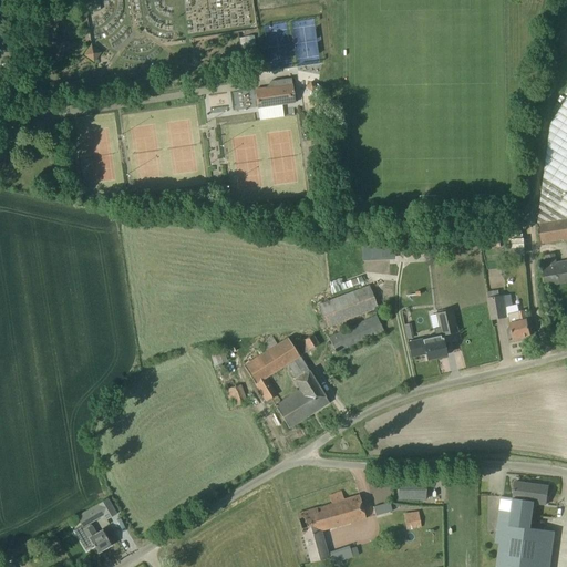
[(91,44),(91,45),(84,55),(94,62),(101,52),(91,44)]
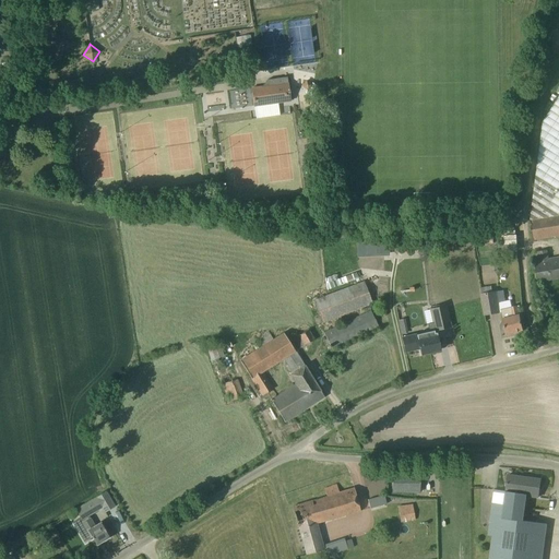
[(290,100),(288,83),(287,76),(268,80),(268,86),(251,88),(256,118),(280,115),(278,103),(290,100)]
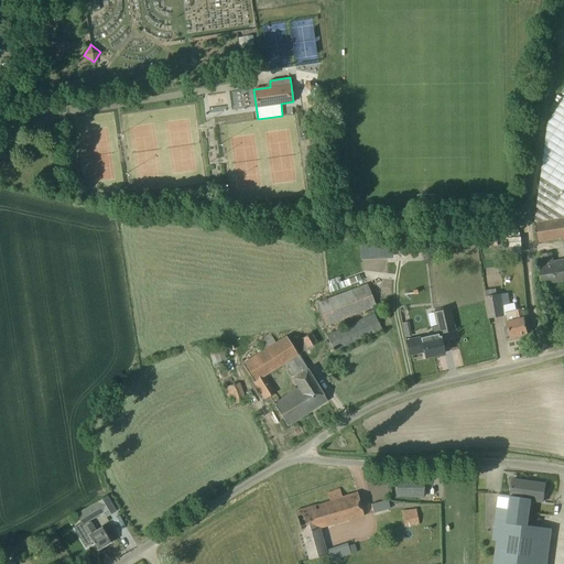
[(313,86),(307,82),(304,87),(310,91),(311,89),(313,86)]
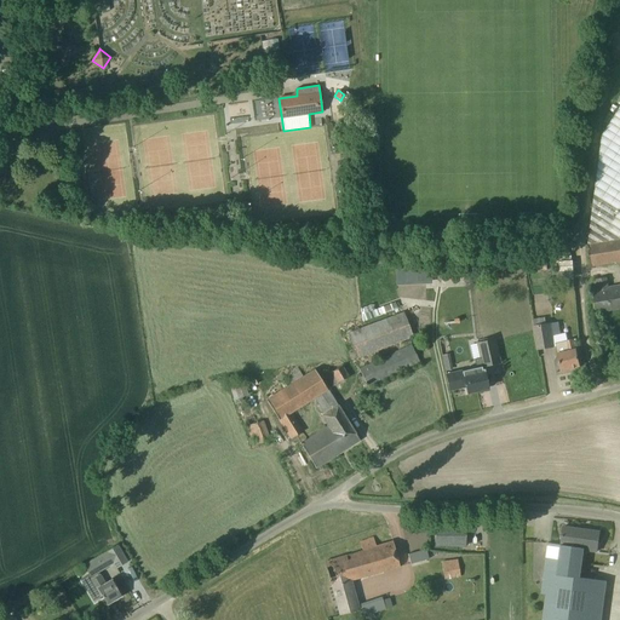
[(619,107),(614,116),(609,113),(604,121),(609,125),(602,136),(587,245),(591,265),(619,260),(619,107)]
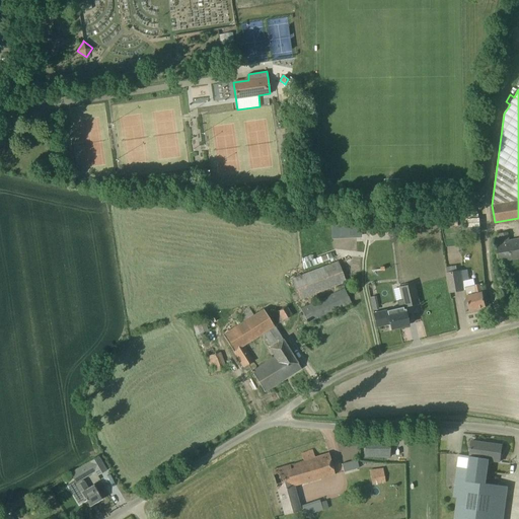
[(361,223),(331,225),(332,239),(362,237),(362,235),(361,224),(361,223)]
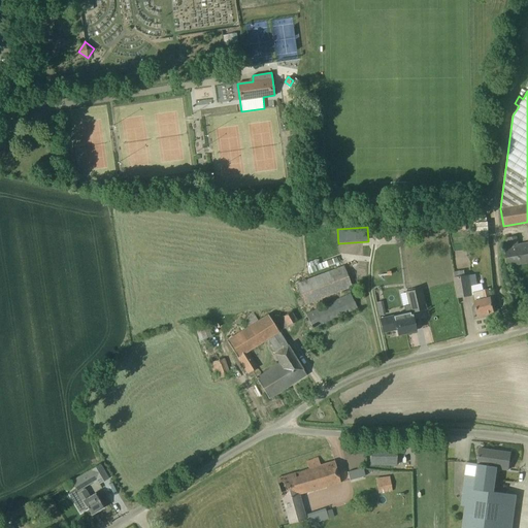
[(507,267),(527,262),(527,242),(518,245),(517,236),(516,236),(506,238),(507,248),(504,248),(507,267)]
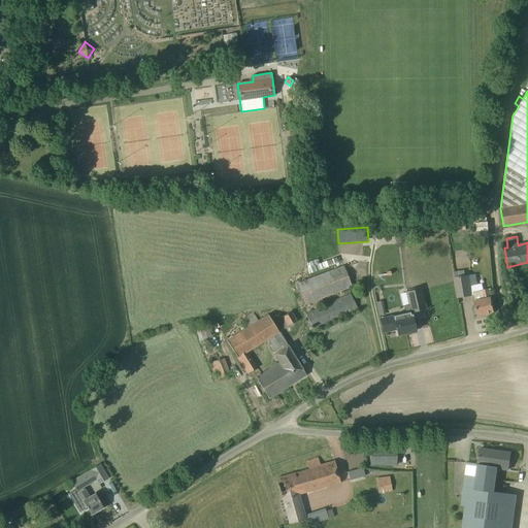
[(396,249),(383,250),(386,275),(381,275),(382,285),(400,283),(396,249)]
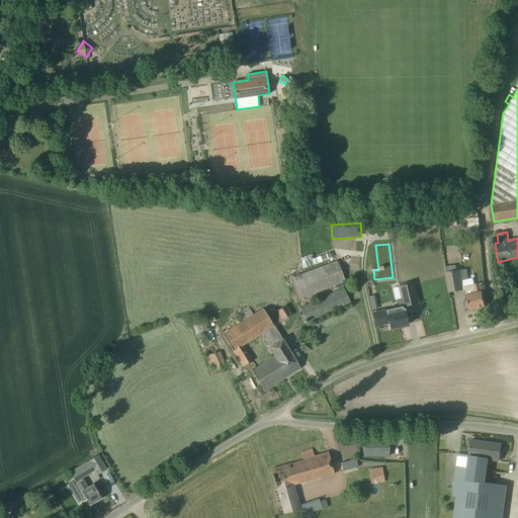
[(346,281),(338,260),(291,278),(299,298),(346,281)]
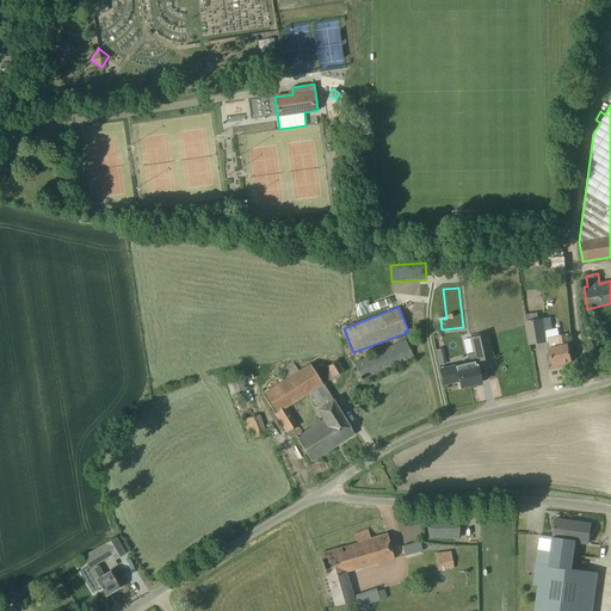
[(545,341),(542,319),(538,320),(537,313),(526,315),(530,344),(545,341)]
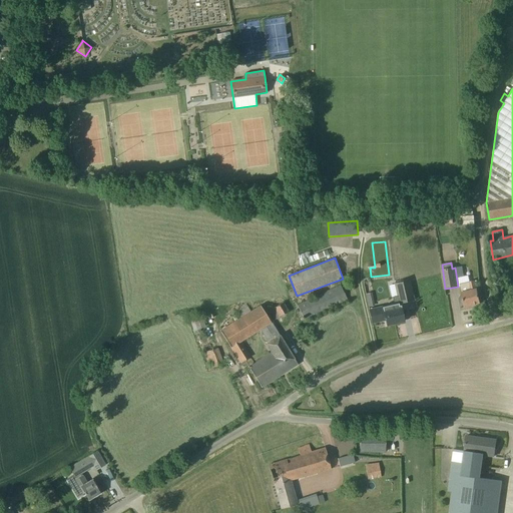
[(395,284),(399,299),(394,300),(395,307),(396,310),(401,308),(400,304),(415,301),(410,280),(395,284)]
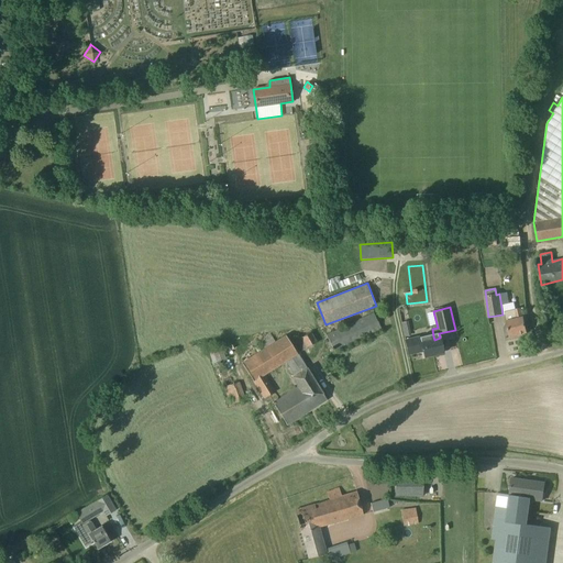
[(504,312),(509,337),(526,333),(522,318),(520,308),(504,312)]
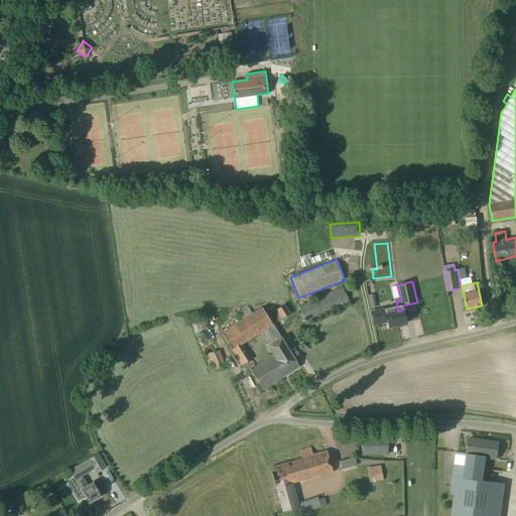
[(350,301),(345,292),(342,286),(315,298),(299,306),(306,323),(350,301)]
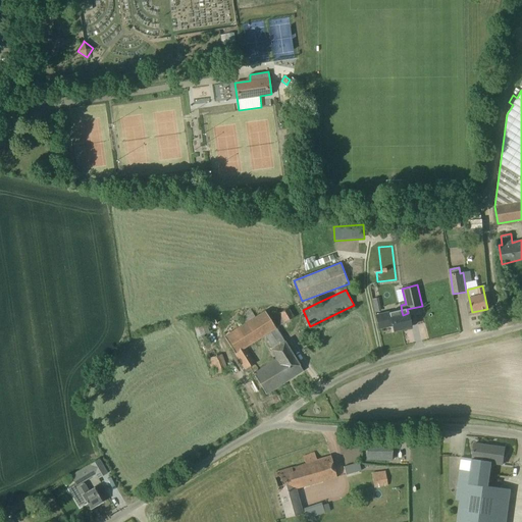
[(279,313),(284,322),(294,316),(289,308),(279,313)]
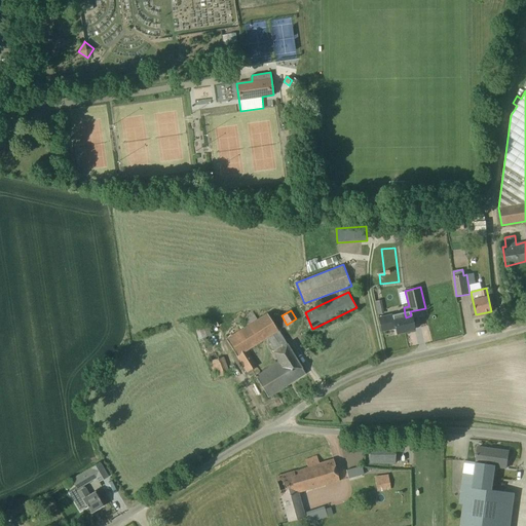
[(266,312),(241,329),(225,338),(247,373),(258,366),(248,350),(268,338),(275,350),(272,352),(277,361),(255,376),(268,397),(305,373),(266,312)]
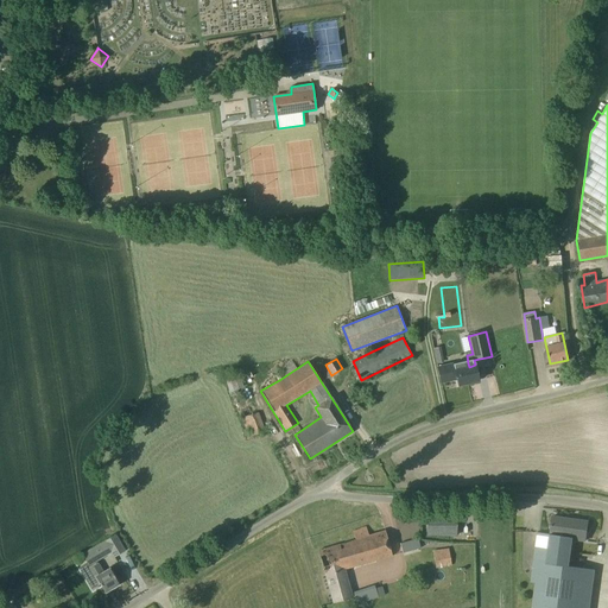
[(454,362),(437,367),(441,382),(456,379),(458,385),(479,380),(475,365),(469,367),(468,363),(455,367),(454,362)]
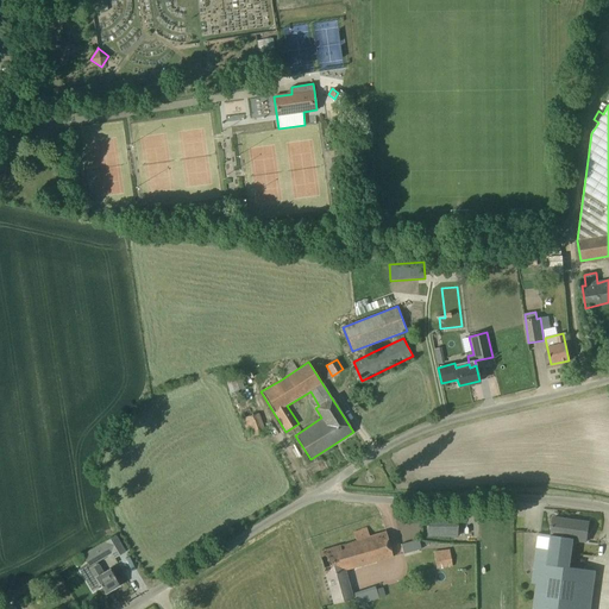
[(246,416),(251,434),(263,432),(259,414),(246,416)]
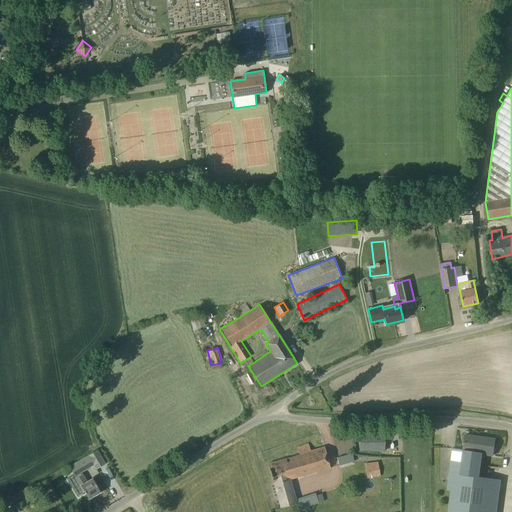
[(384,451),(385,433),(359,433),(359,451),(384,451)]
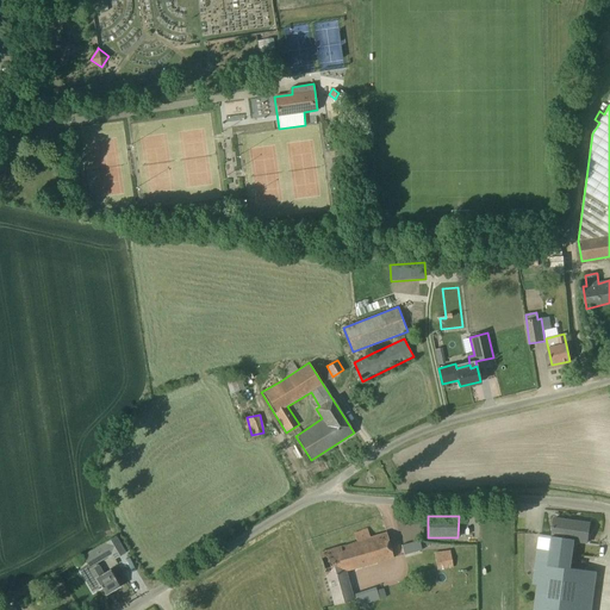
[(591,609),(597,572),(571,568),(574,541),(587,543),(590,523),(554,518),(549,551),(542,549),(533,609),(591,609)]
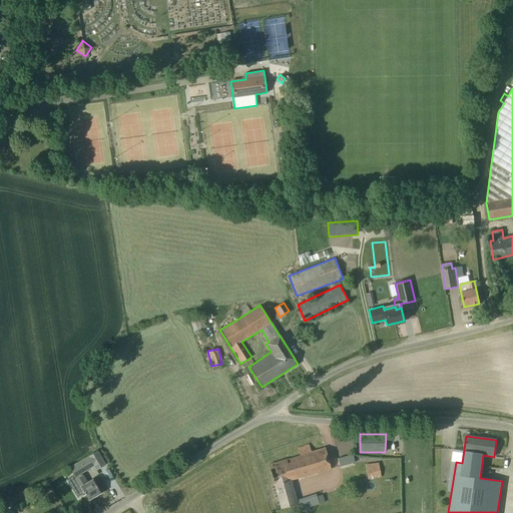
[(275,485),(283,509),(297,504),(290,480),(331,469),(325,448),(311,452),(309,445),(298,449),(300,455),(269,465),(272,474),(275,485)]
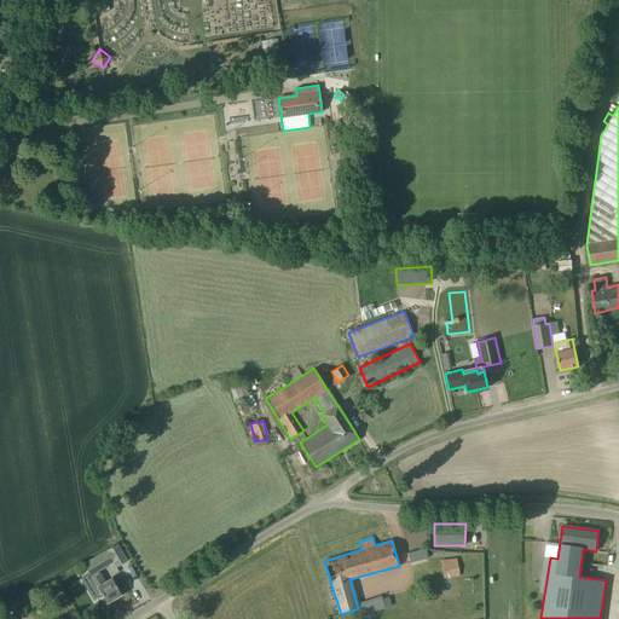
[(99,573),(98,570),(113,561),(116,567),(127,561),(117,544),(84,563),(92,578),(91,579),(100,596),(102,595),(106,603),(121,595),(111,578),(105,582),(100,573),(99,573)]
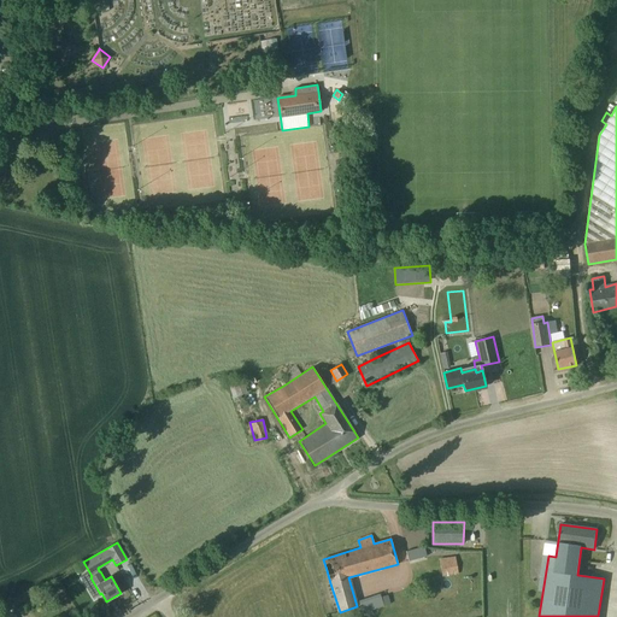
[(405,551),(409,560),(425,556),(423,546),(405,551)]
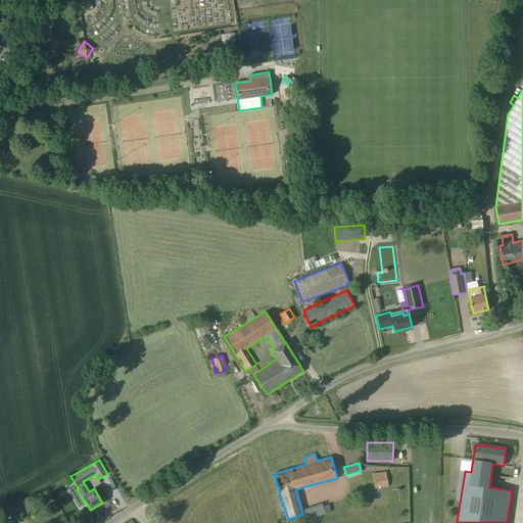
[(385,471),(372,473),(376,489),(389,486),(385,471)]
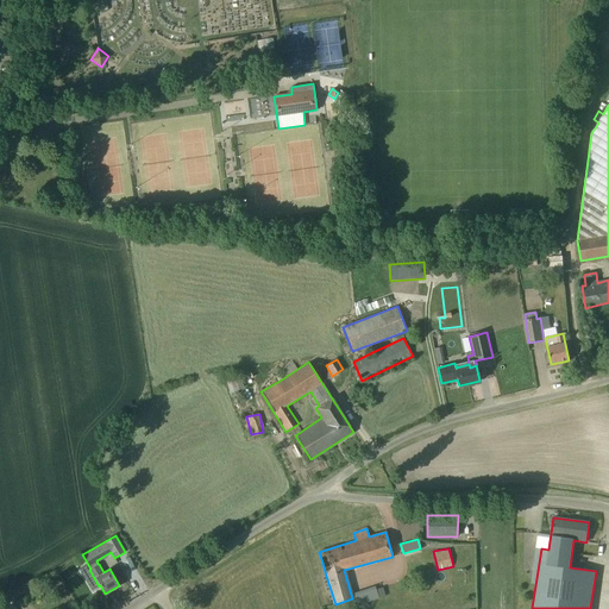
[(357,607),(385,597),(381,585),(353,595),(357,607)]
